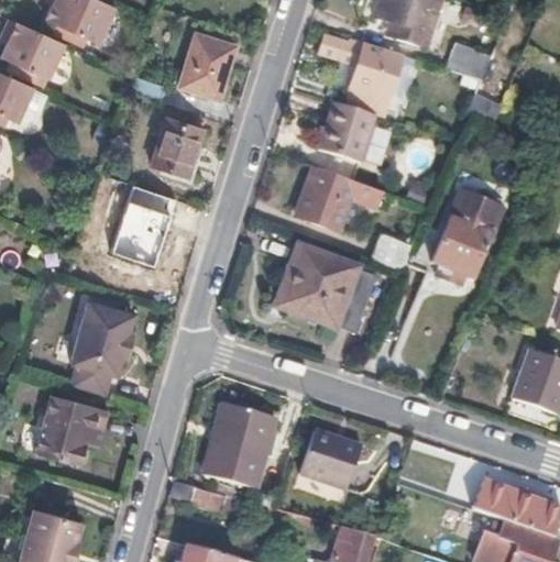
[(62,0),(52,20),(101,43),(118,8),(100,0),(62,0)]
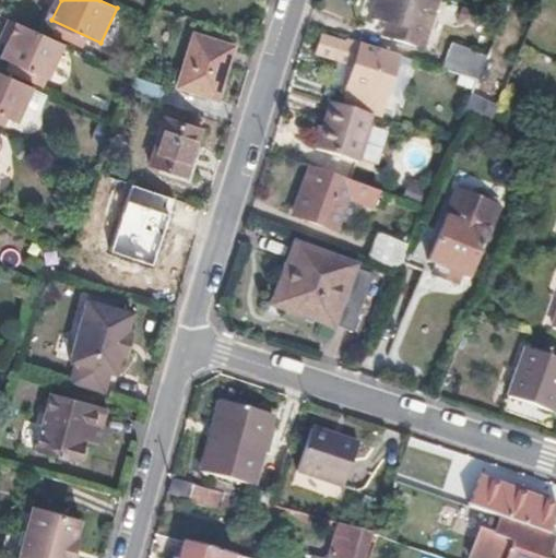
[(368,0),(364,12),(388,20),(385,33),(416,43),(428,0),(368,0)]
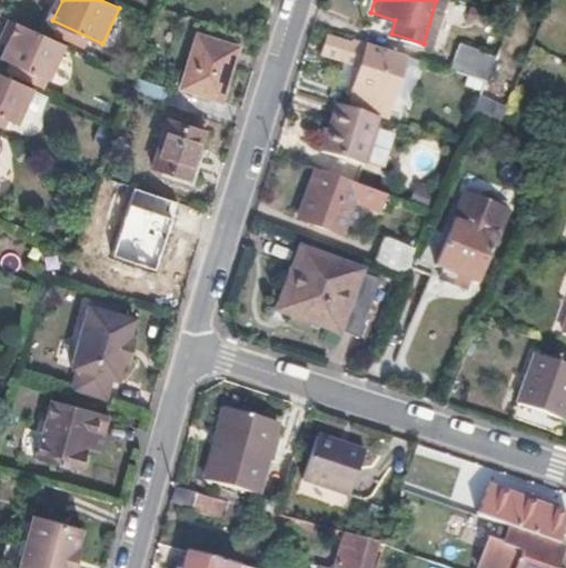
[(7,35),(16,39),(7,58),(57,81),(73,47),(13,20),(7,35)]
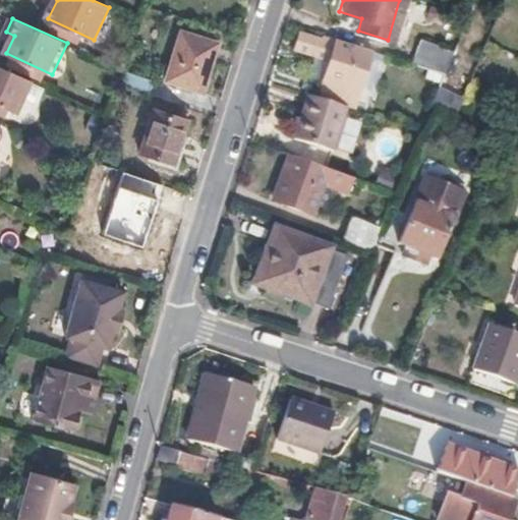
[(219,39),(182,27),(168,76),(204,88),(219,39)]
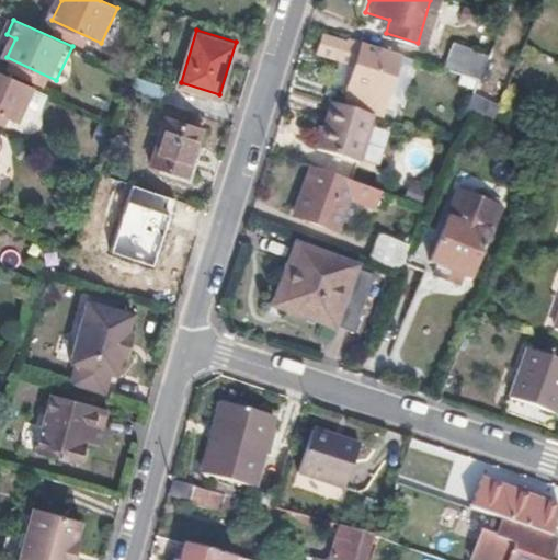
[(319,52),(356,63),(348,90),(350,91),(345,104),(374,113),(383,115),(401,53),(350,37),(348,42),(326,35),(319,52)]
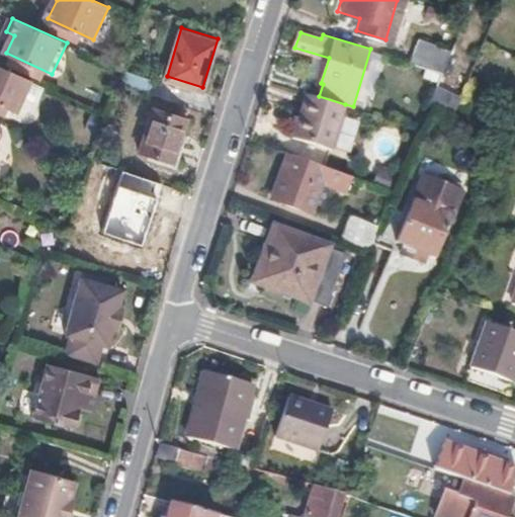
[(452,47),(419,36),(411,62),(442,71),(452,47)]
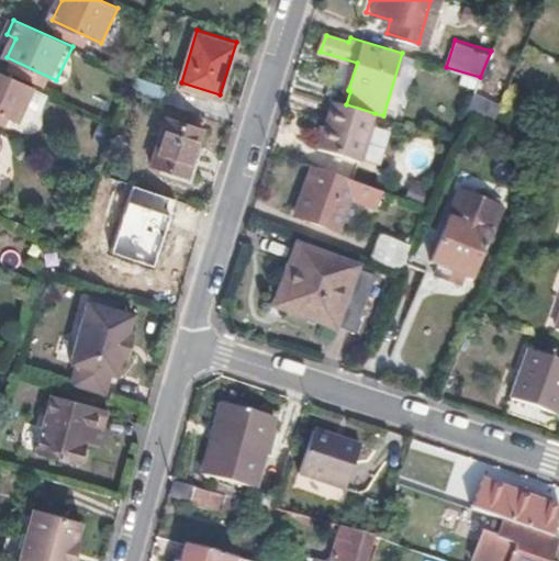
[(0,112),(19,121),(34,87),(0,70),(0,112)]
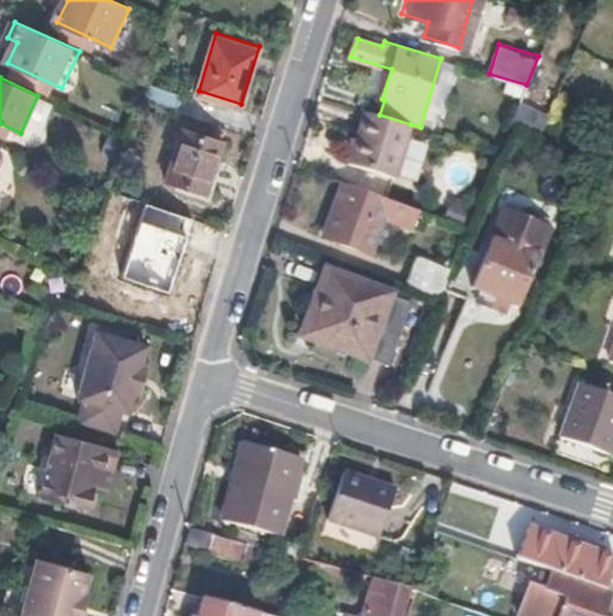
[(183,95),(148,84),(145,99),(178,110),(183,95)]
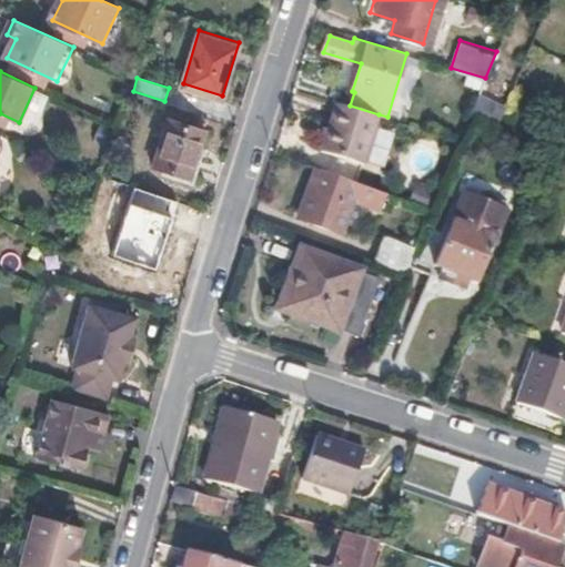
[(350,105),(338,102),(322,150),(364,163),(379,114),(350,105)]
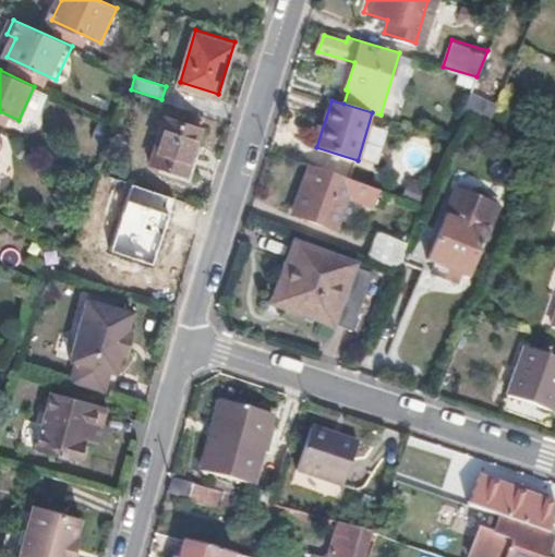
[(202,125),(167,113),(153,159),(189,171),(202,125)]
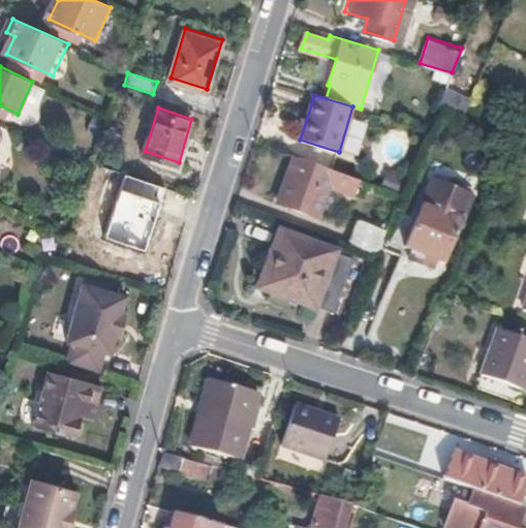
[(360,181),(298,157),(281,202),(316,215),(330,183),(354,192),(360,181)]
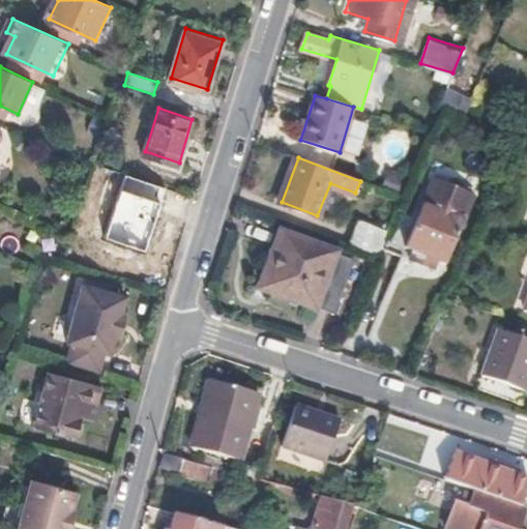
[(123,171),(105,166),(87,217),(160,241),(172,208),(116,190),(123,171)]
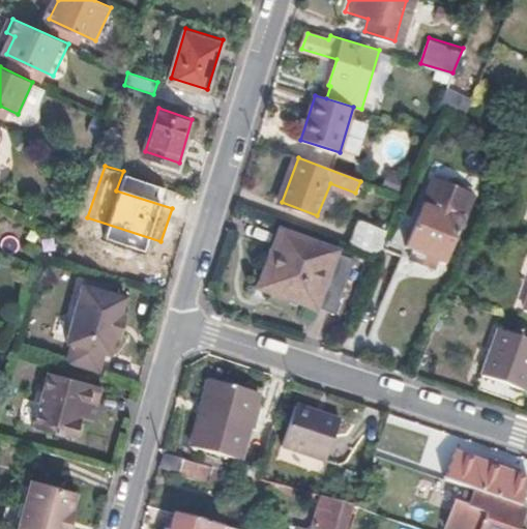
[(434,177),(415,222),(405,246),(412,250),(437,260),(446,263),(474,195),(434,177)]
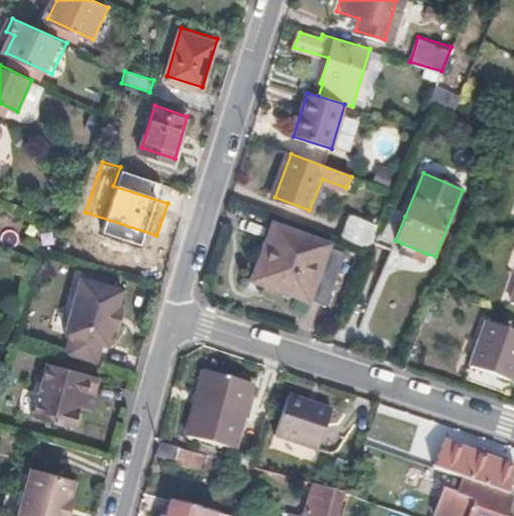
[(405,216),(389,209),(375,243),(391,249),(395,240),(405,216)]
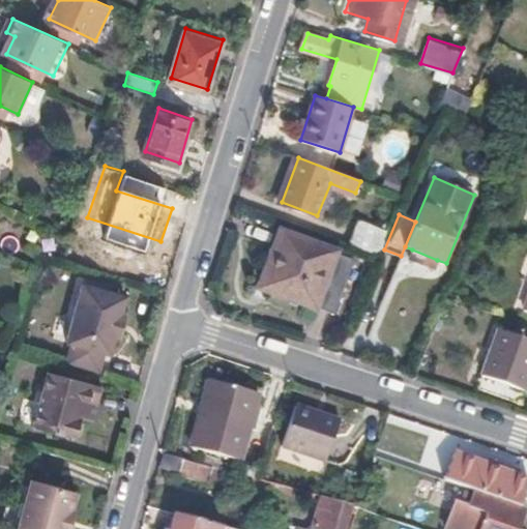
[(386,232),(358,222),(349,242),(378,254),(386,232)]
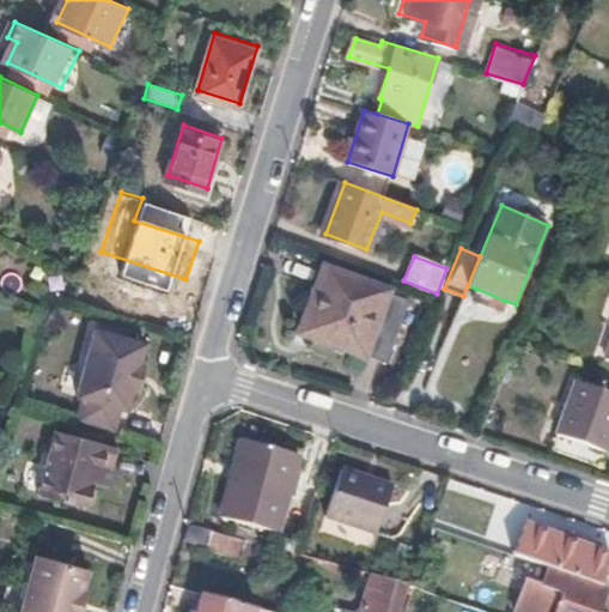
[(316,286),(322,289),(305,331),(383,363),(409,301),(324,266),(316,286)]
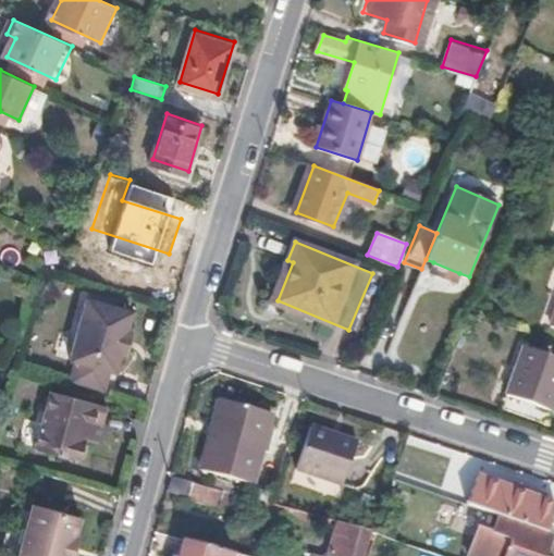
[(459,273),(433,262),(429,273),(455,283),(459,273)]
